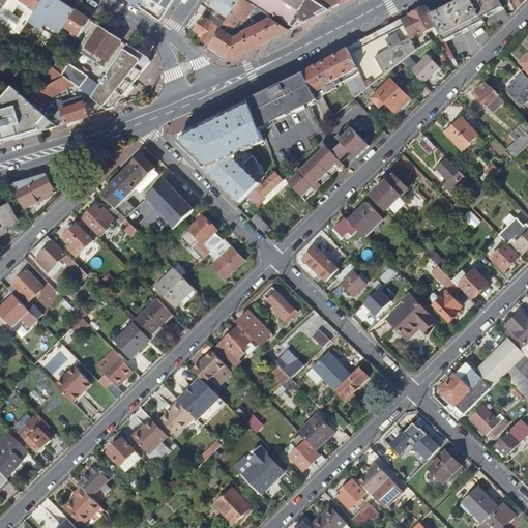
[(22,0),(27,3),(24,7),(27,9),(20,20),(13,13),(5,25),(11,30),(9,34),(16,38),(18,35),(28,19),(40,0),(22,0)]
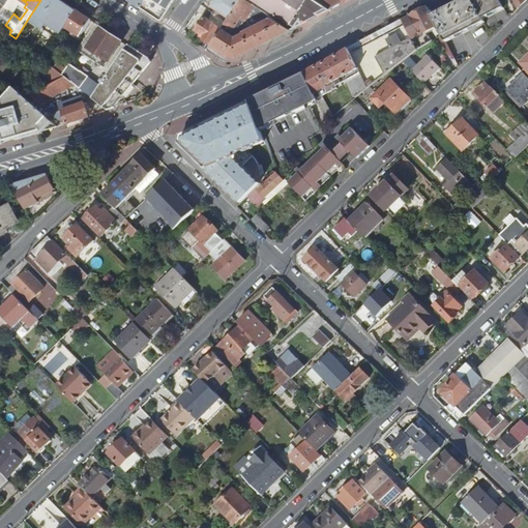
[(40,0),(28,19),(56,36),(63,25),(75,8),(62,0),(40,0)]
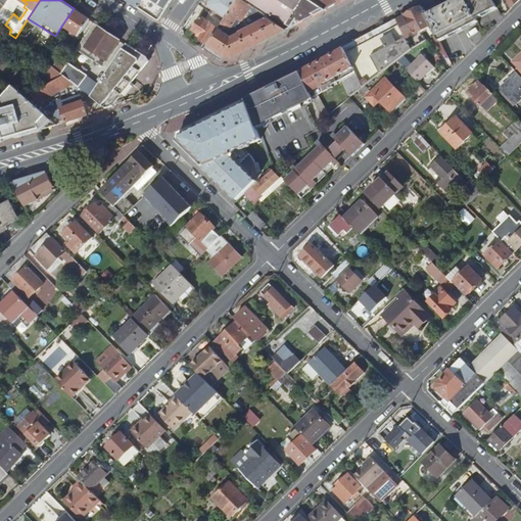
[(130,0),(148,11),(152,14),(157,7),(161,9),(168,0),(130,0)]
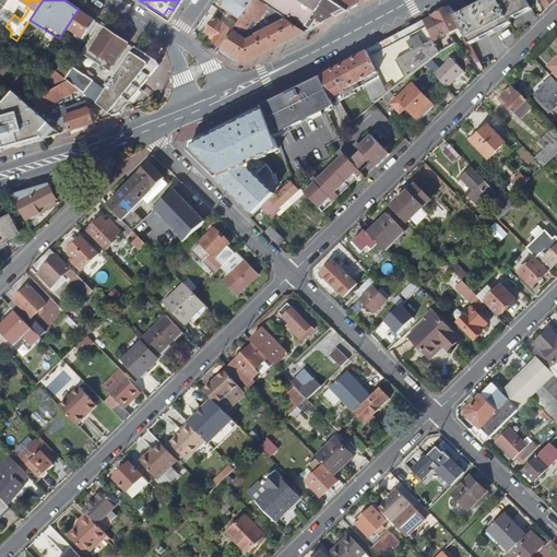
[(214,0),(214,1),(234,13),(232,16),(237,20),(250,0),(214,0)]
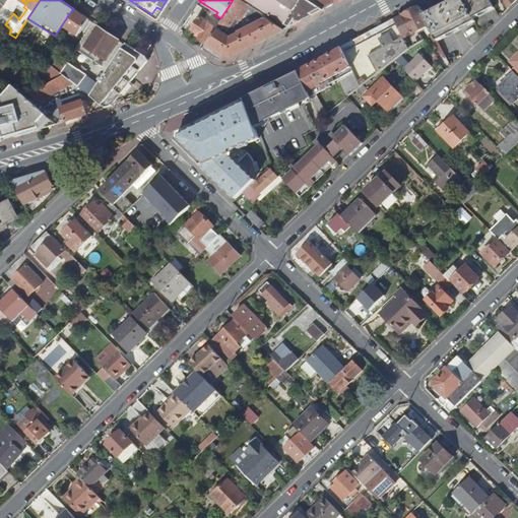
[(218,21),(225,25),(233,29),(247,7),(249,4),(247,2),(244,0),(233,0),(220,18),(218,21)]
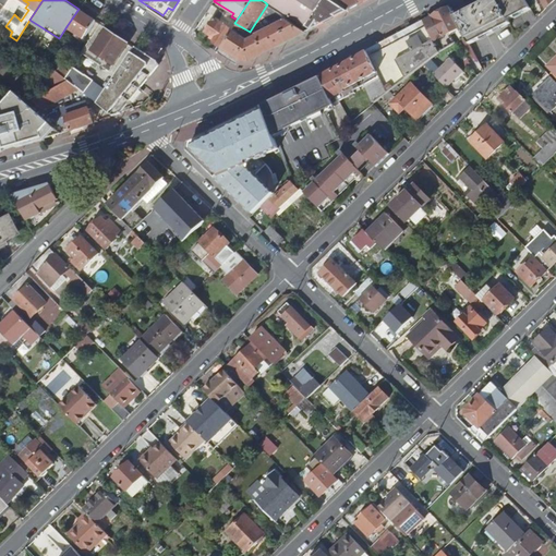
[(270,0),(311,26),(346,8),(335,0),(270,0)]
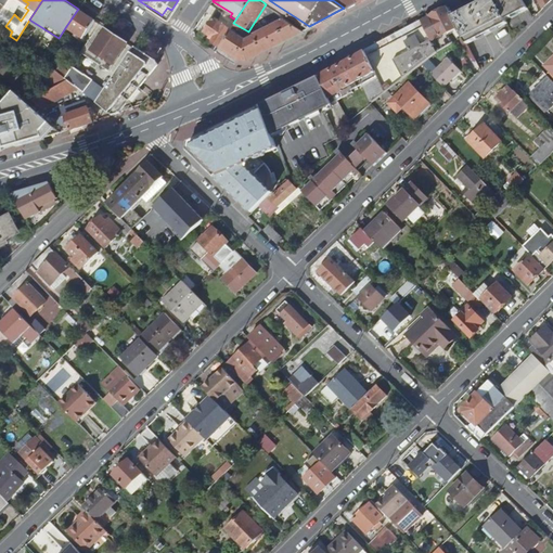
[(474,0),(450,13),(460,31),(465,43),(505,23),(503,20),(526,8),(521,0),(474,0)]
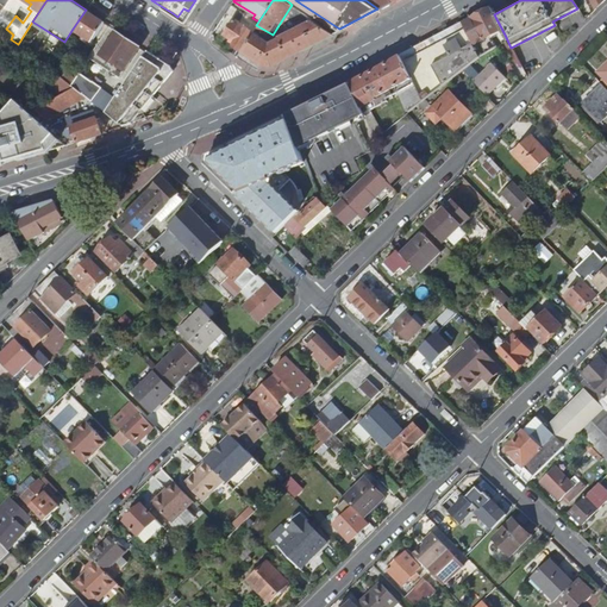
[(289,8),(301,16),(304,12),(292,5),(289,8)]
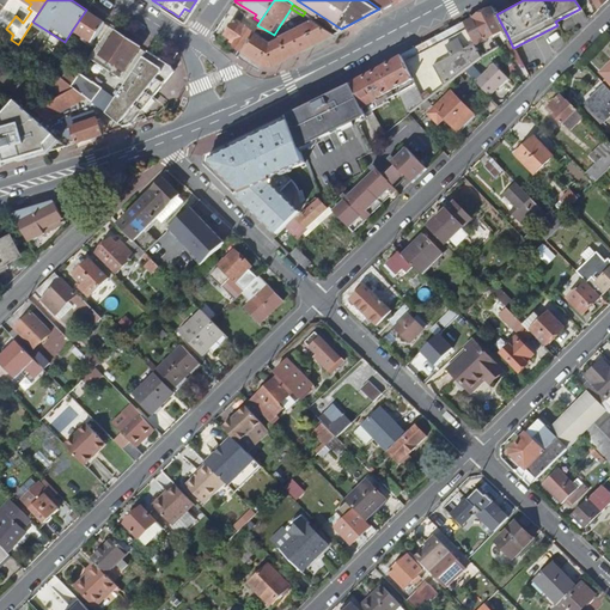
[(2,6),(0,10),(0,24),(6,29),(16,16),(2,6)]
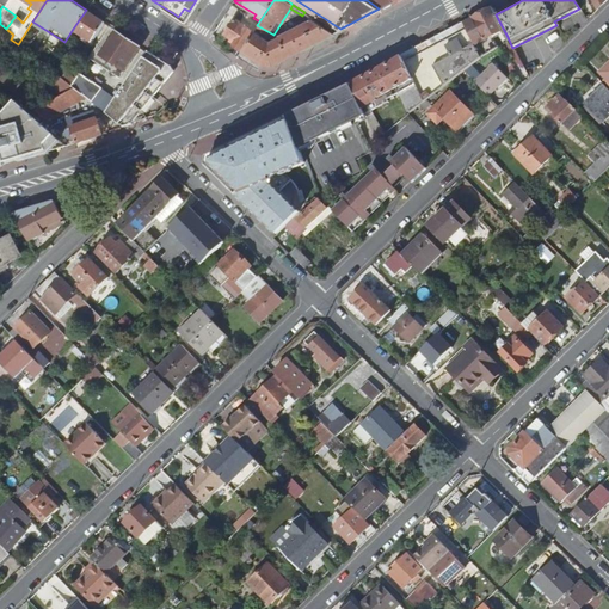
[(462,23),(466,30),(479,57),(485,53),(496,44),(491,36),(499,31),(502,36),(506,35),(496,14),(491,7),(462,23)]
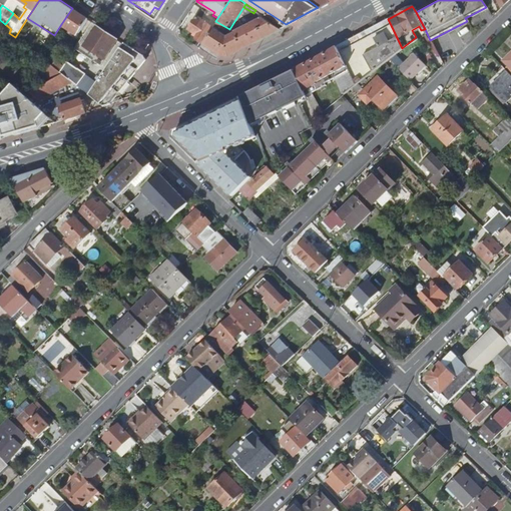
[(72,8),(61,24),(67,28),(65,31),(68,33),(70,30),(75,34),(86,17),(79,12),(72,8)]
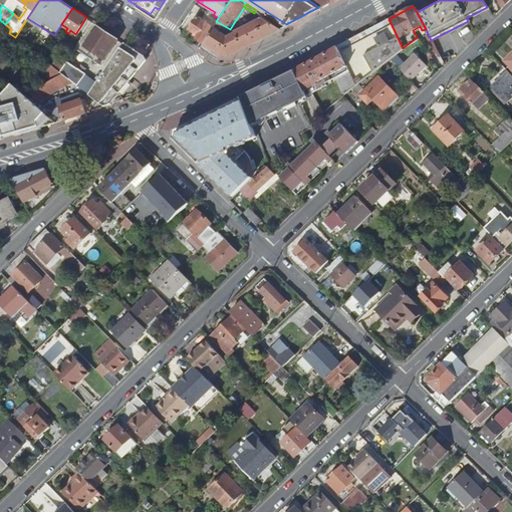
[(201,8),(188,27),(197,33),(195,35),(203,41),(213,25),(214,24),(216,21),(218,18),(213,15),(211,18),(205,14),(207,11),(201,8)]
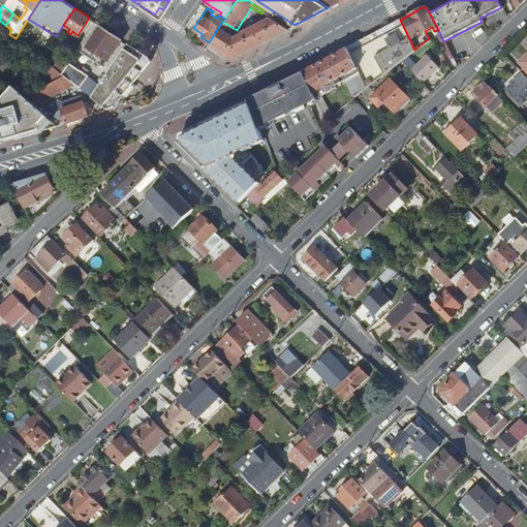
[(209,42),(226,54),(237,55),(289,28),(264,10),(261,13),(266,16),(241,29),(241,30),(236,34),(233,31),(230,33),(229,32),(230,30),(228,28),(227,29),(226,31),(219,26),(209,42)]
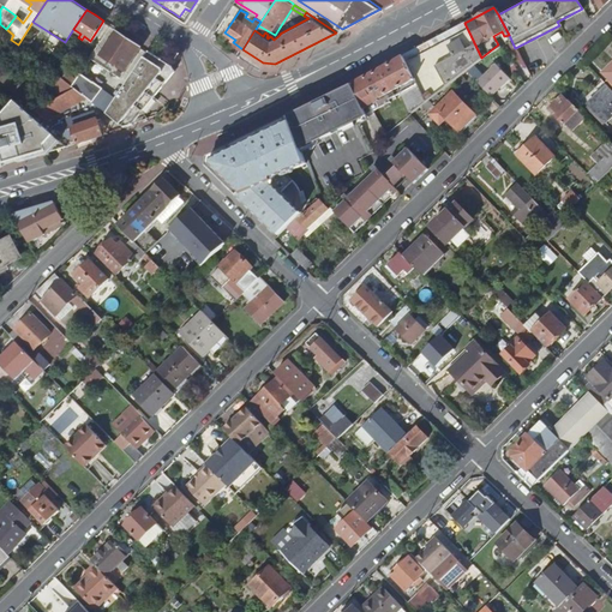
[(465,23),(402,55),(406,63),(468,30),(465,23)]
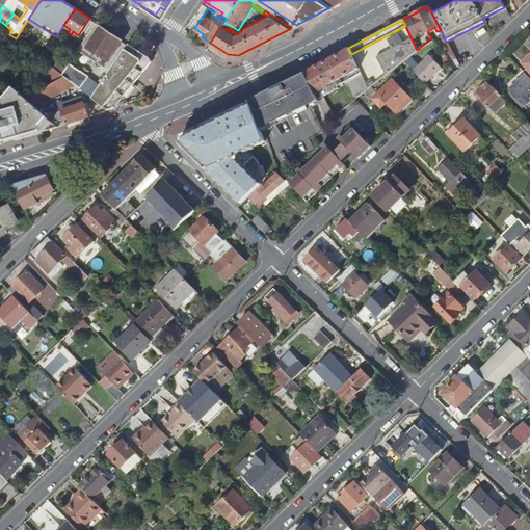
[(95,21),(77,48),(95,60),(97,57),(99,59),(101,56),(107,60),(121,38),(109,30),(95,21)]
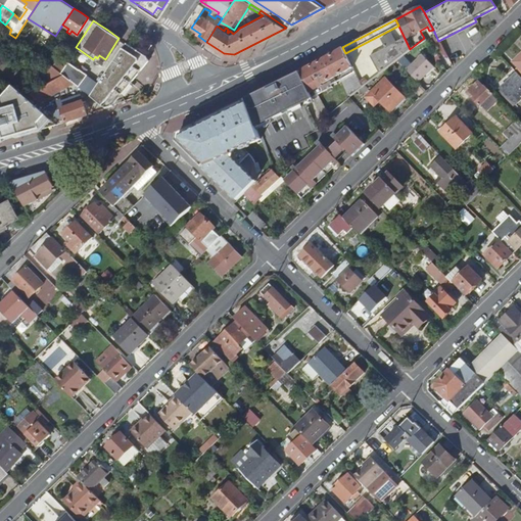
[(345,53),(362,87),(396,59),(410,49),(398,26),(345,53)]
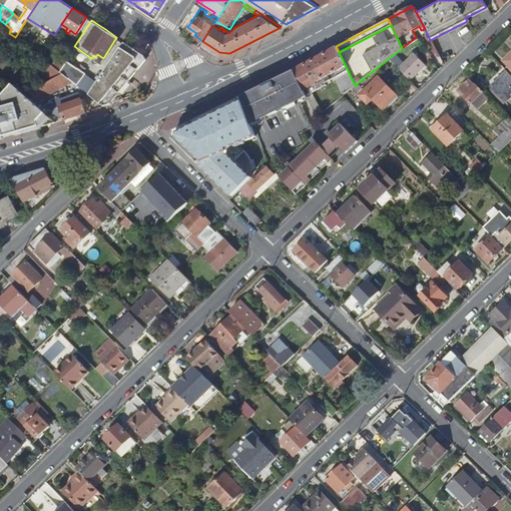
[(122,40),(95,81),(88,93),(100,105),(108,102),(143,57),(141,53),(122,40)]
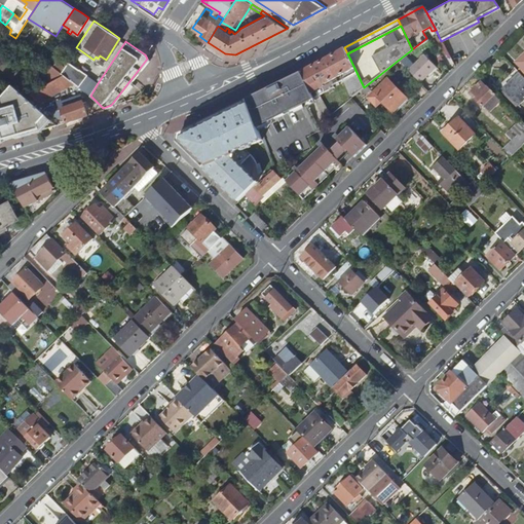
[(203,47),(222,60),(225,53),(208,42),(203,47)]
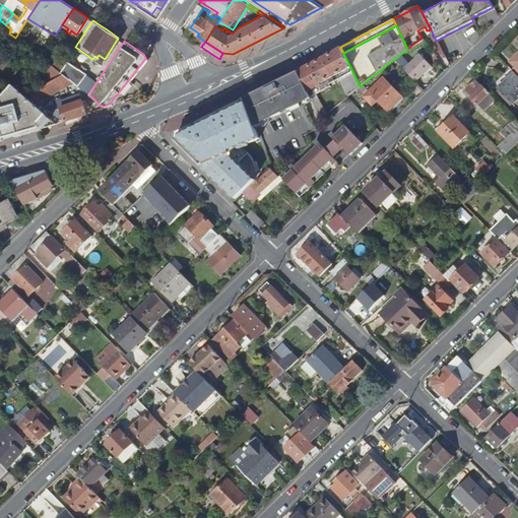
[(298,72),(309,95),(316,91),(342,77),(347,95),(360,86),(343,53),(340,47),(298,70),(298,72)]
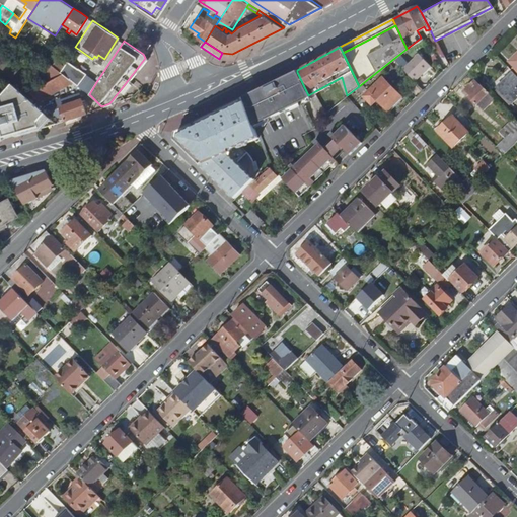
[(43,56),(50,62),(52,64),(56,58),(46,50),(43,56)]
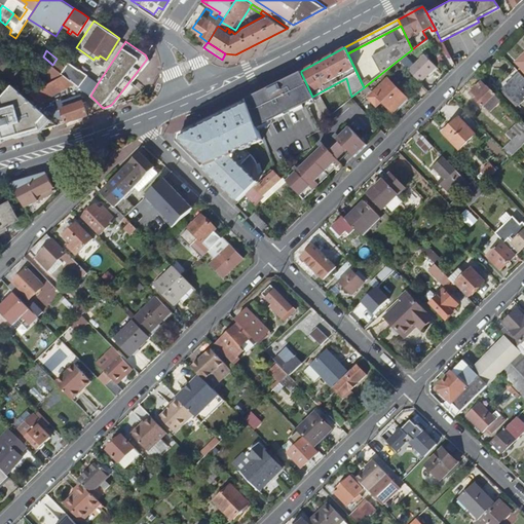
[(423,54),(408,70),(419,82),(435,67),(423,54)]
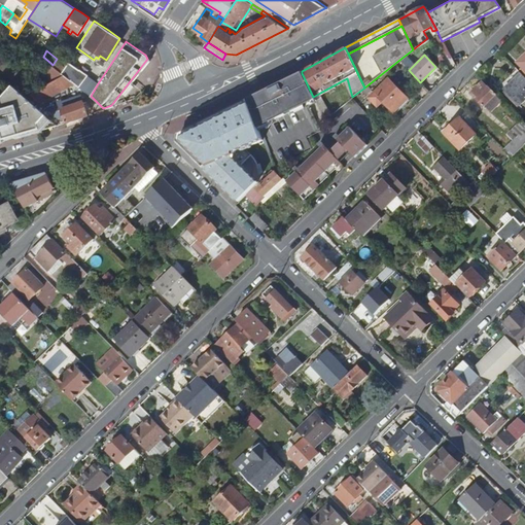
[(53,65),(61,71),(64,65),(57,59),(53,65)]
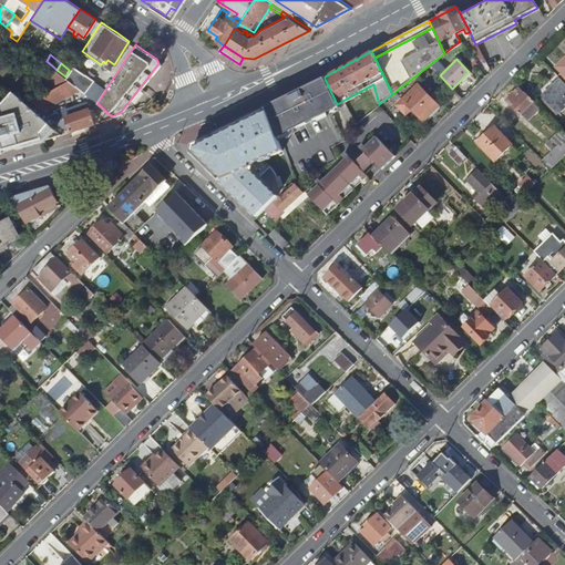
[(42,80),(50,89),(30,100),(41,109),(80,89),(69,79),(65,76),(57,70),(54,68),(42,80)]
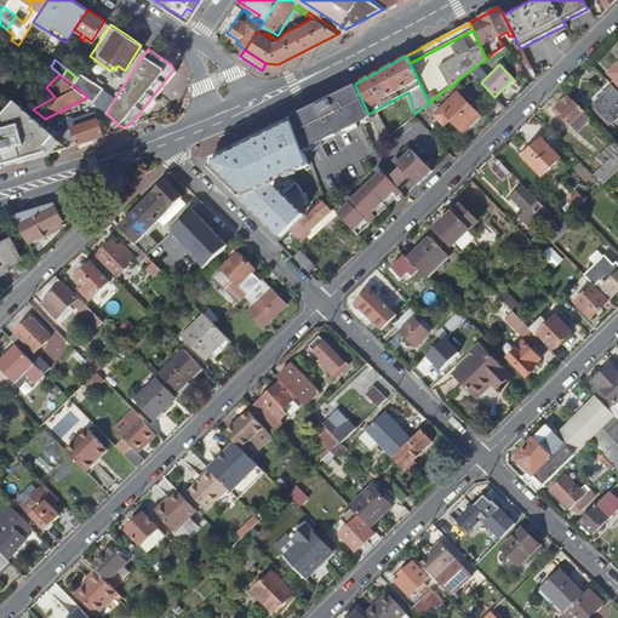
[(75,86),(87,97),(107,113),(115,98),(93,80),(90,85),(81,78),(75,86)]
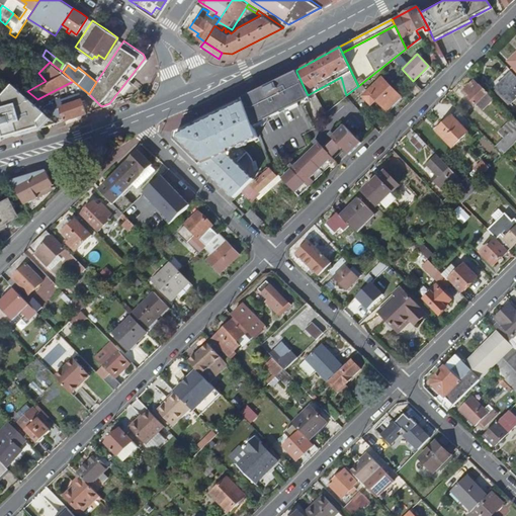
[(263,86),(242,97),(253,125),(266,120),(265,118),(310,98),(308,95),(296,72),(281,78),(282,79),(264,87),(263,86)]
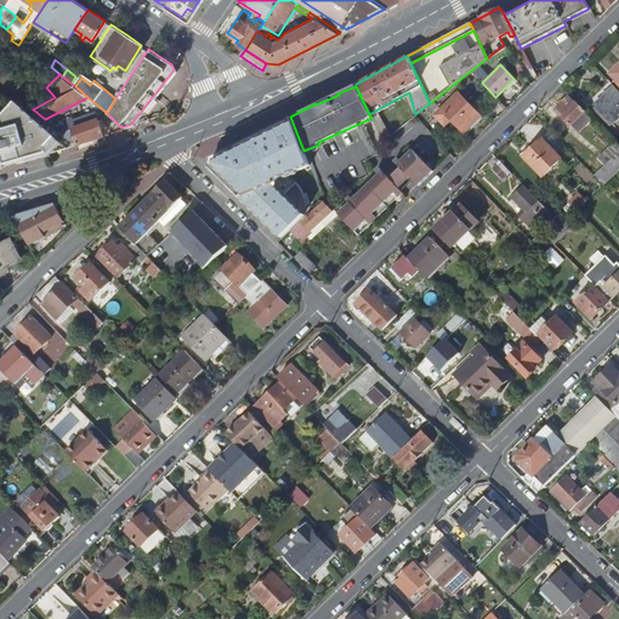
[(594,106),(611,124),(618,115),(618,90),(614,86),(594,106)]
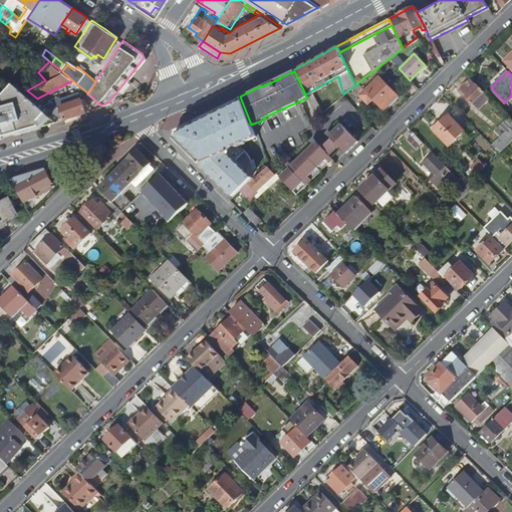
[(396,95),(377,76),(358,95),(367,103),(372,98),(384,109),(396,95)]
